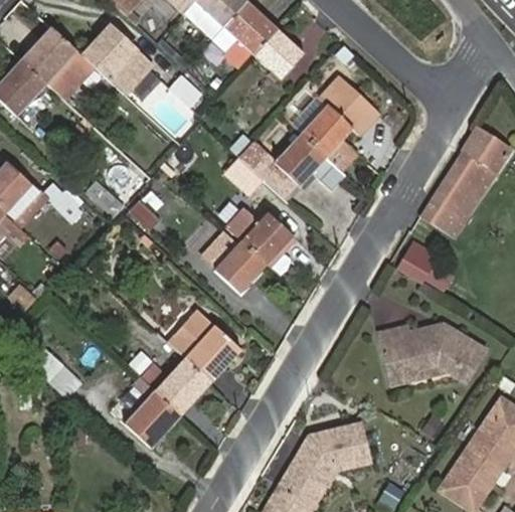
[(110,0),(127,16),(141,0),(110,0)]
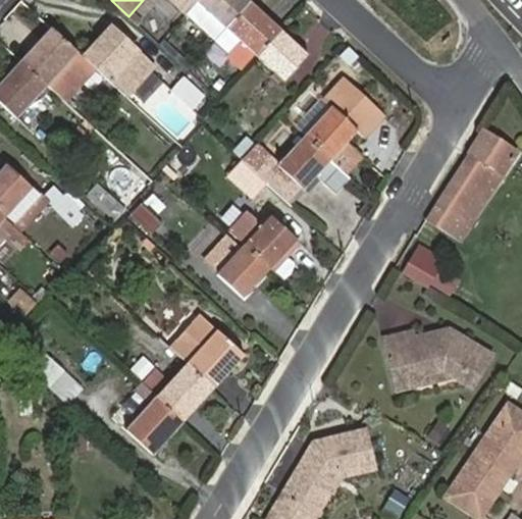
[(171,0),(186,12),(197,0),(171,0)]
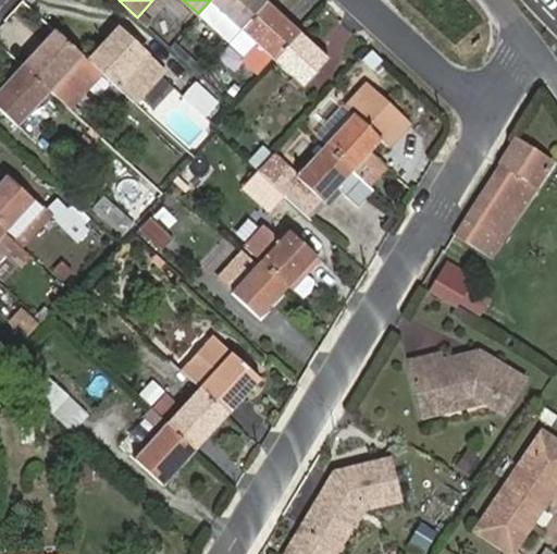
[(242,28),(268,1),(267,0),(210,0),(198,13),(230,42),(242,28)]
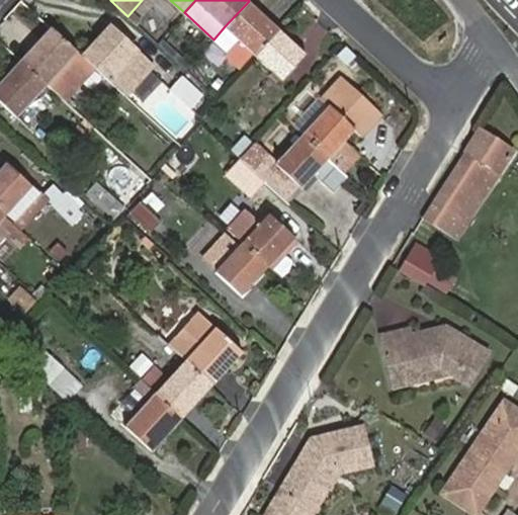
[(254,54),(277,27),(249,1),(225,26),(240,41),(234,48),(248,60),(254,54)]
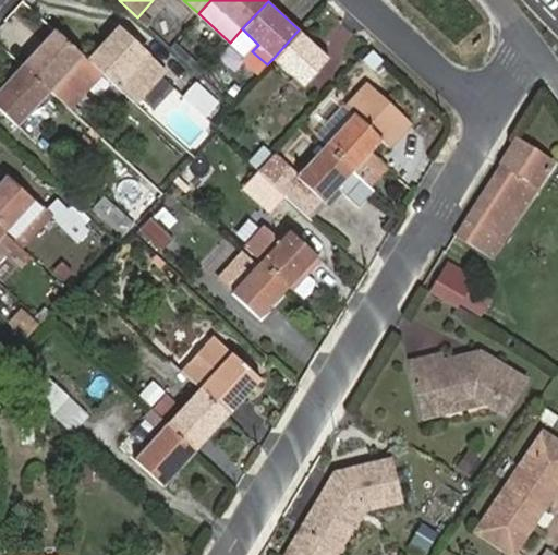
[(118,27),(88,59),(134,101),(164,70),(118,27)]
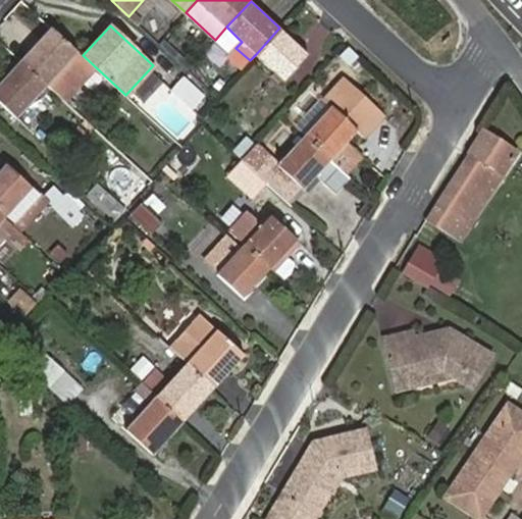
[(61,70),(80,51),(53,27),(21,59),(48,85),(63,98),(75,85),(61,70)]
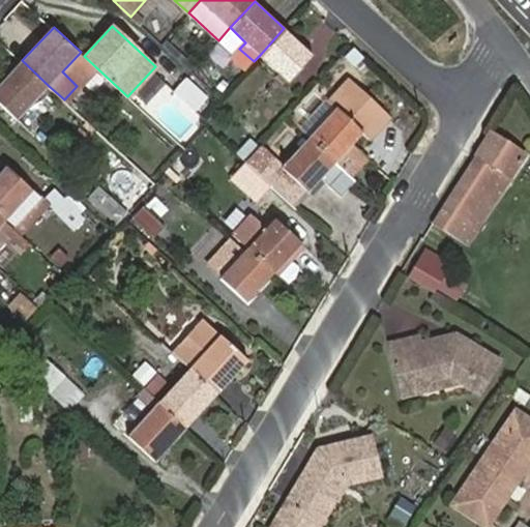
[(289,82),(314,55),(284,28),(260,55),(289,82)]
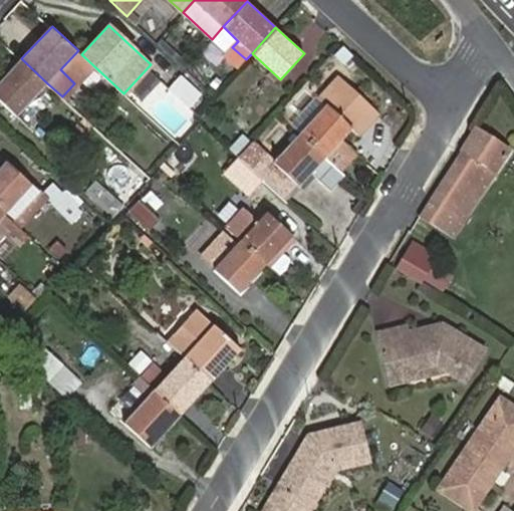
[(0,97),(17,114),(47,83),(21,58),(0,80),(0,97)]
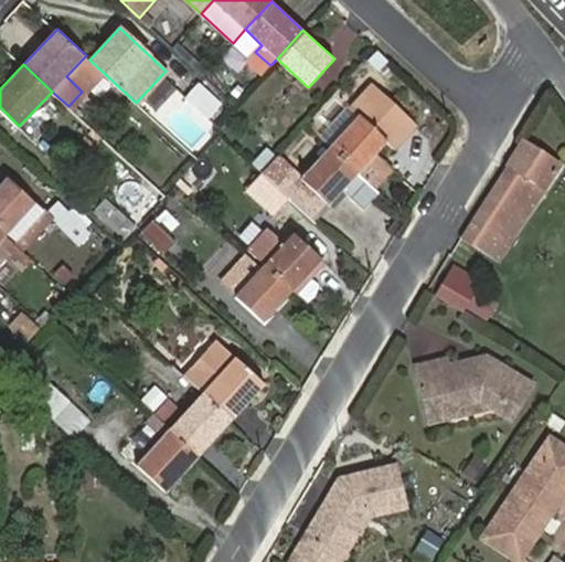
[(394,146),(414,124),(371,85),(363,93),(348,80),(336,93),(359,113),(330,145),(359,171),(376,152),(387,140),(394,146)]
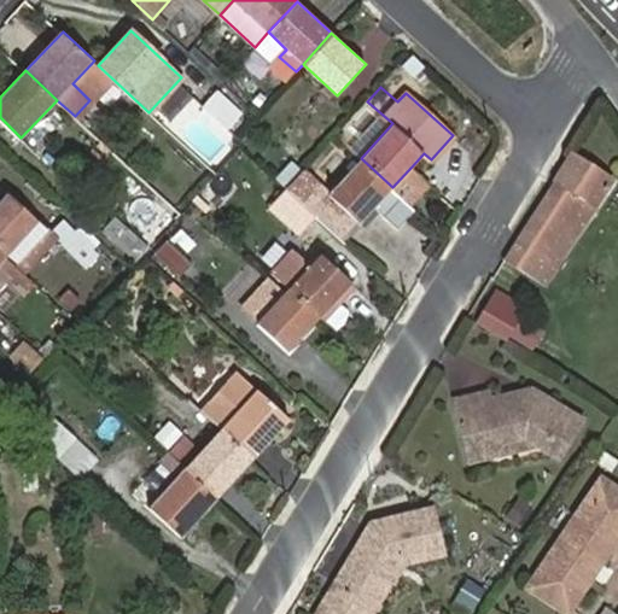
[(214,92),(199,107),(226,132),(240,116),(214,92)]
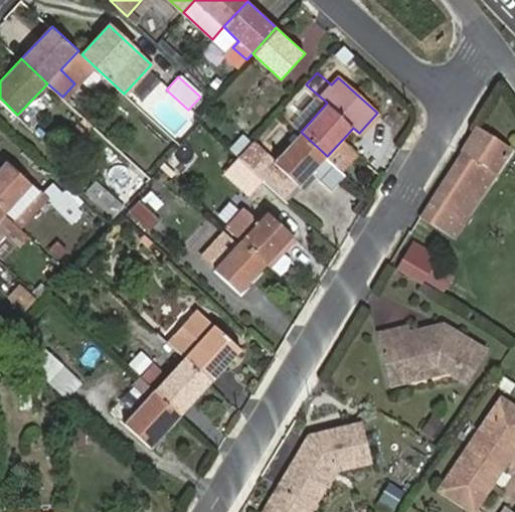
[(296,128),(321,104),(313,97),(289,121),(296,128)]
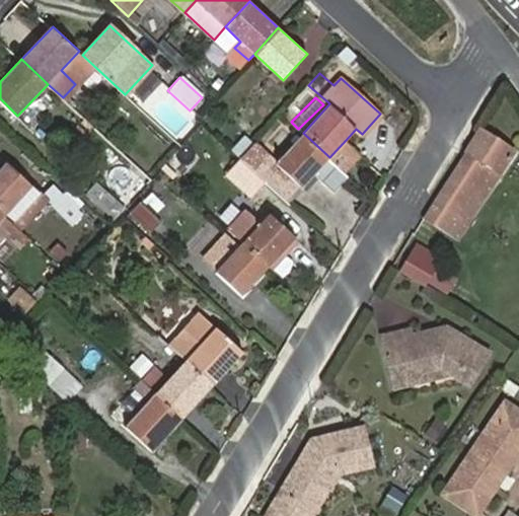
[(499,173),(514,149),(480,128),(425,215),(458,235),(483,199),(473,194),(490,168),(499,173)]
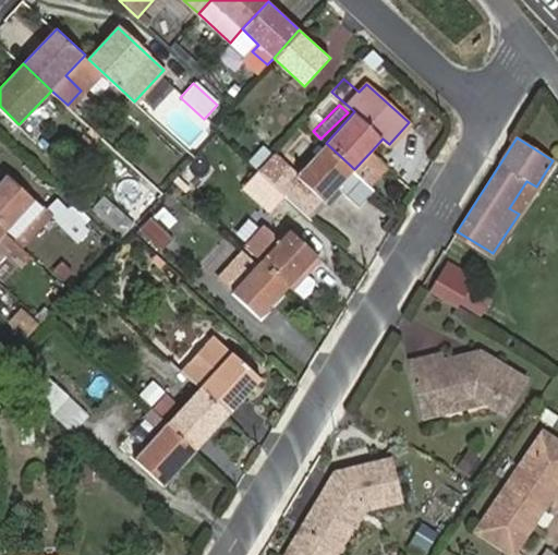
[(361,203),(374,188),(372,184),(364,178),(354,169),(326,143),(295,175),(273,154),(258,169),(286,194),(310,216),(323,201),(325,202),(340,184),(361,203)]
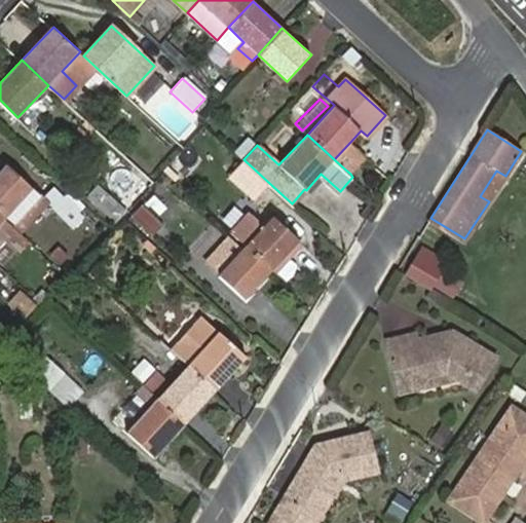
[(350,142),(334,159),(343,167),(350,174),(366,156),(350,142)]
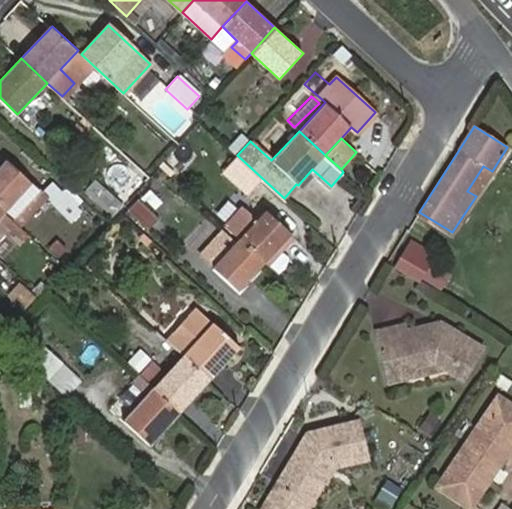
[(262,178),(237,155),(223,171),(248,194),(262,178)]
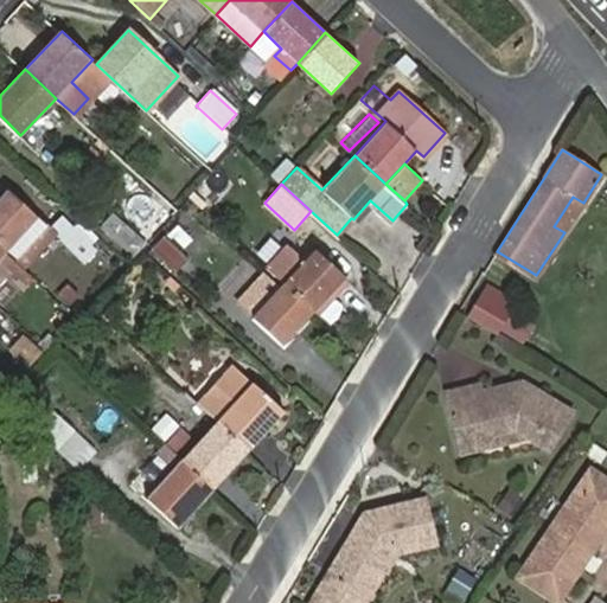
[(0,196),(0,243),(19,261),(26,268),(57,233),(87,261),(98,248),(94,243),(74,224),(61,213),(49,226),(7,187),(0,196)]
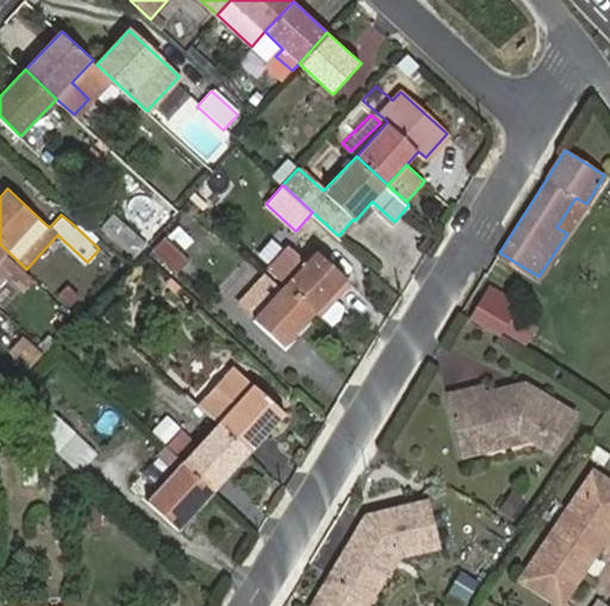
[(418,242),(429,223),(406,210),(396,229),(418,242)]
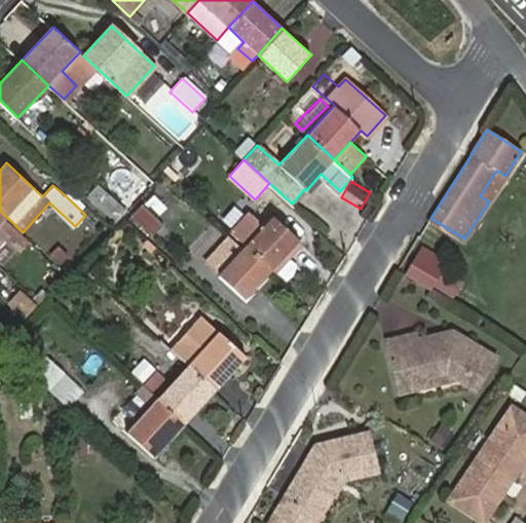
[(112,217),(123,203),(98,182),(87,195),(112,217)]
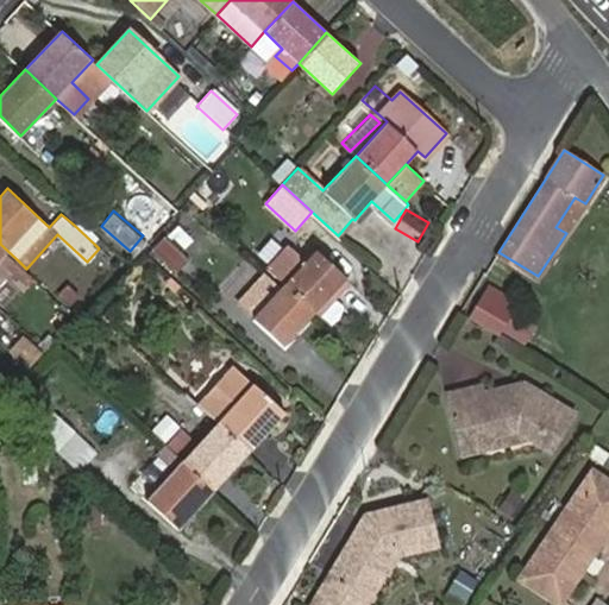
[(79,219),(74,225),(94,244),(99,238),(79,219)]
